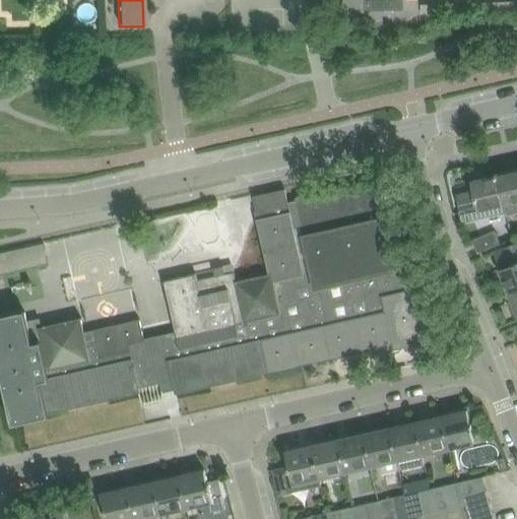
[(516,199),(516,171),(496,176),(505,215),(516,213),(513,201),(516,199)]
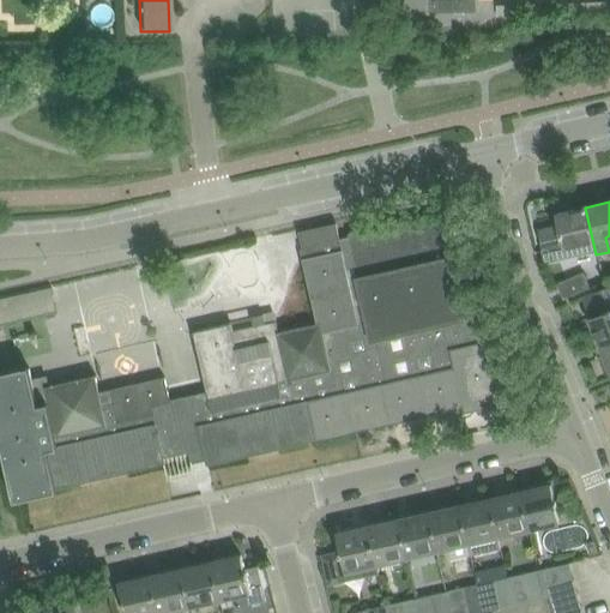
[(557,227),(537,230),(544,260),(595,250),(585,208),(584,206),(581,206),(581,209),(555,215),(557,227)]
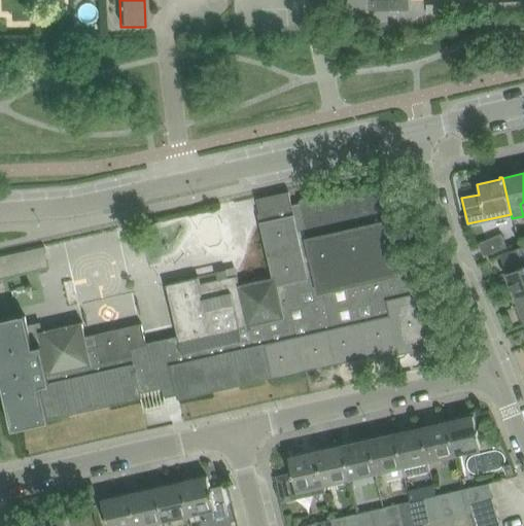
[(396,354),(433,346),(421,291),(417,292),(415,284),(415,282),(410,280),(408,278),(399,280),(398,273),(404,271),(403,266),(395,234),(392,219),(392,220),(389,209),(386,191),(385,187),(378,183),(377,182),(369,184),(354,187),(342,190),(329,194),(298,201),(298,204),(289,206),(286,191),(254,200),(258,214),(262,213),(264,221),(257,222),(258,223),(259,223),(272,278),(238,285),(236,276),(198,284),(197,278),(164,285),(176,337),(144,344),(140,324),(83,338),(80,323),(40,332),(38,332),(42,347),(31,349),(25,325),(23,317),(23,314),(0,318),(0,388),(9,430),(13,429),(46,422),(45,419),(45,417),(138,396),(139,399),(140,398),(138,393),(173,386),(176,399),(177,399),(176,397),(294,371),(332,362),(333,363),(334,363),(333,361),(394,348),(395,350),(396,354)]
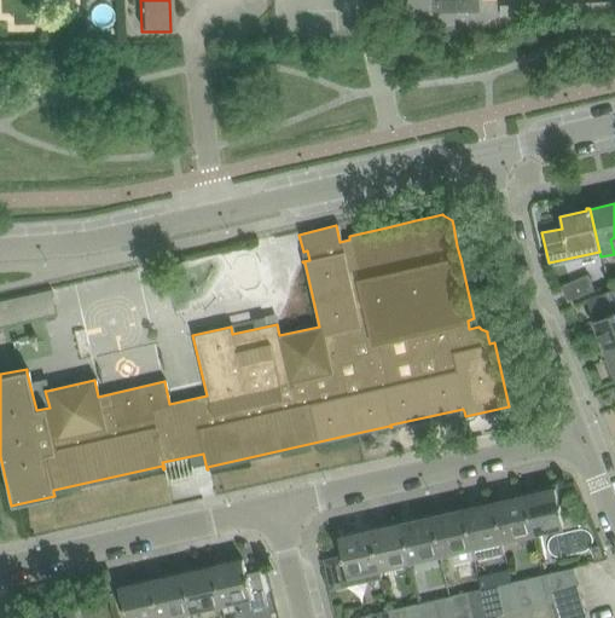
[(238,269),(239,287),(256,286),(254,267),(238,269)]
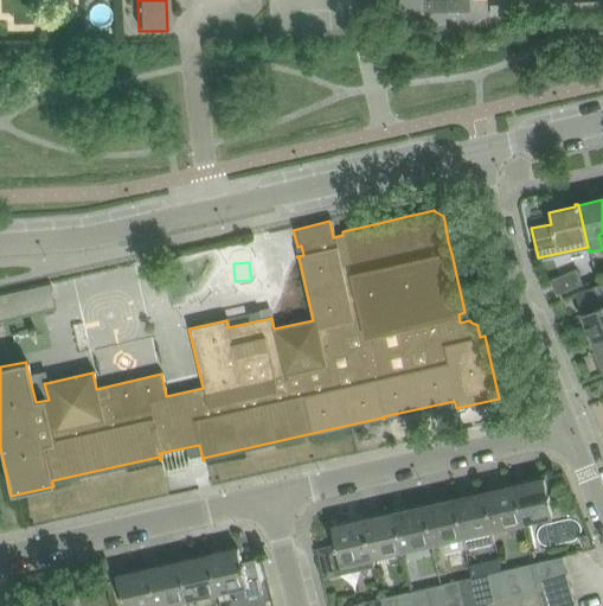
[(579,285),(575,270),(547,281),(553,295),(579,285)]
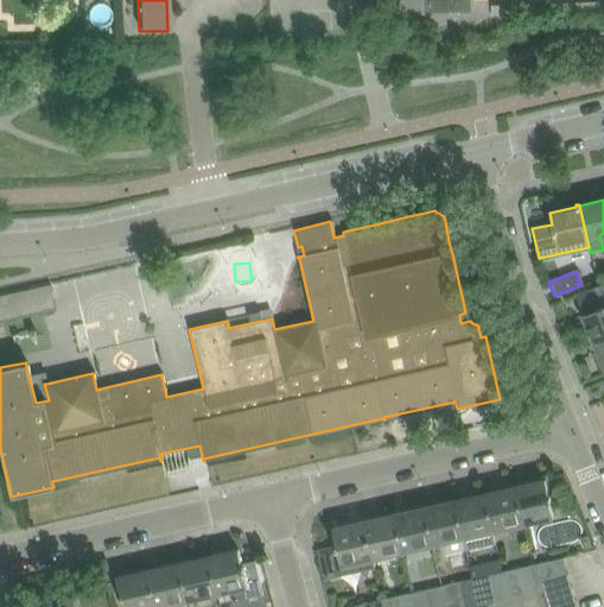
[(603,284),(576,296),(593,342),(603,337),(603,284)]
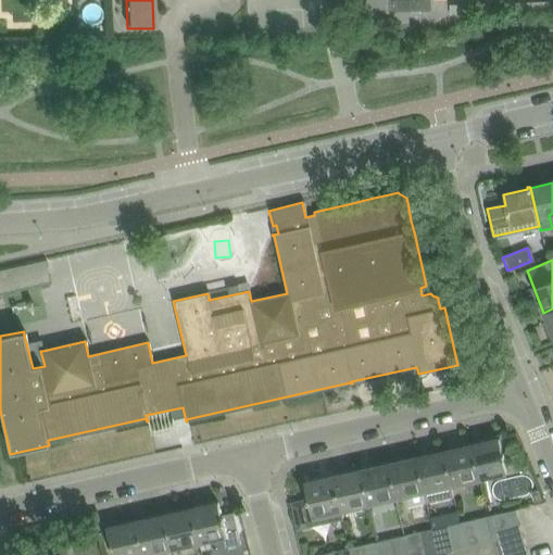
[(552,308),(543,313),(552,337),(552,308)]
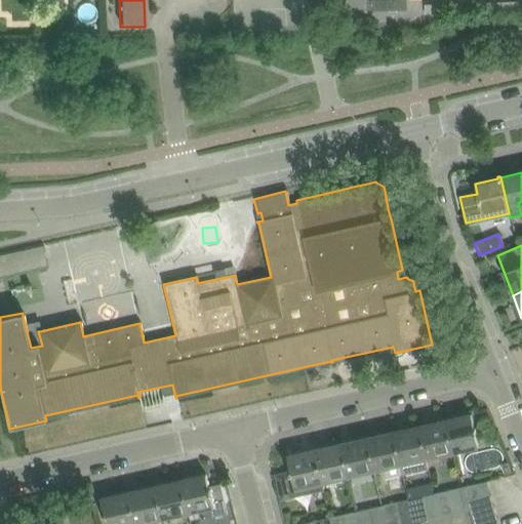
[(472,429),(469,414),(467,415),(468,417),(454,420),(454,417),(442,420),(449,452),(476,446),(473,433),(474,433),(473,428),(472,429)]
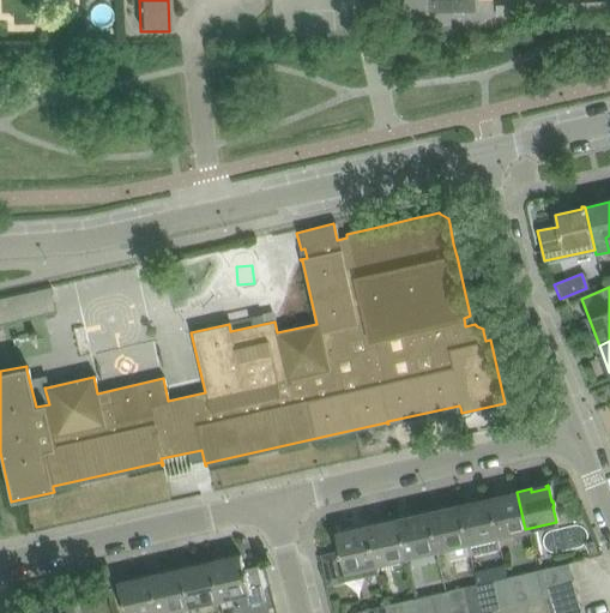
[(525,529),(517,492),(515,492),(517,494),(501,498),(501,496),(487,499),(495,536),(525,529)]
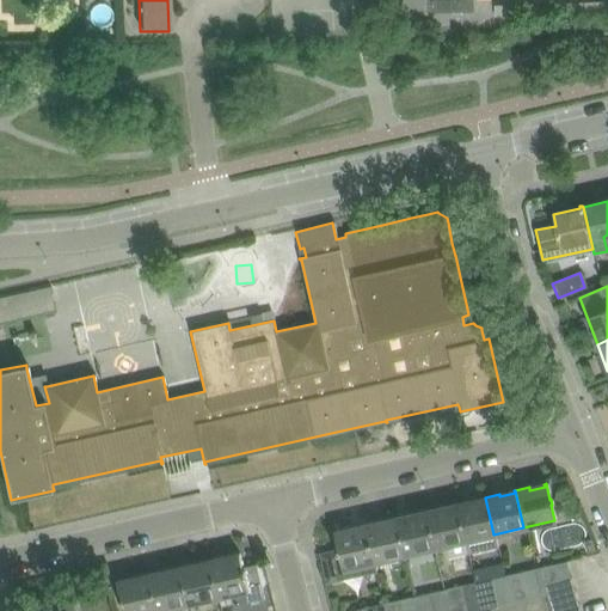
[(493,535),(485,498),(484,498),(484,500),(470,503),(468,501),(454,505),(464,541),(462,541),(466,554),(496,547),(493,535)]
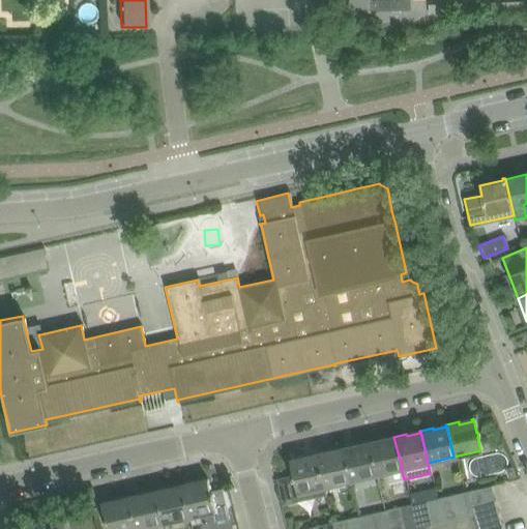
[(402,468),(393,437),(393,439),(381,442),(380,440),(368,442),(375,474),(384,472),(386,482),(404,479),(401,468),(402,468)]
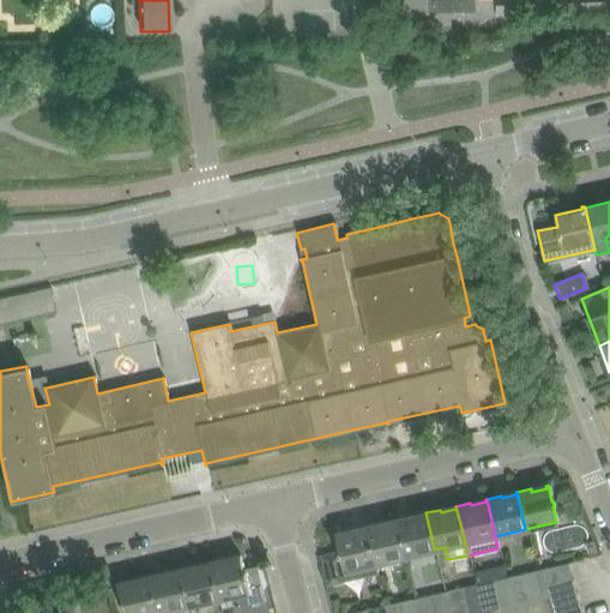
[(434,550),(426,512),(424,512),(426,516),(410,518),(410,516),(396,520),(404,557),(434,550)]
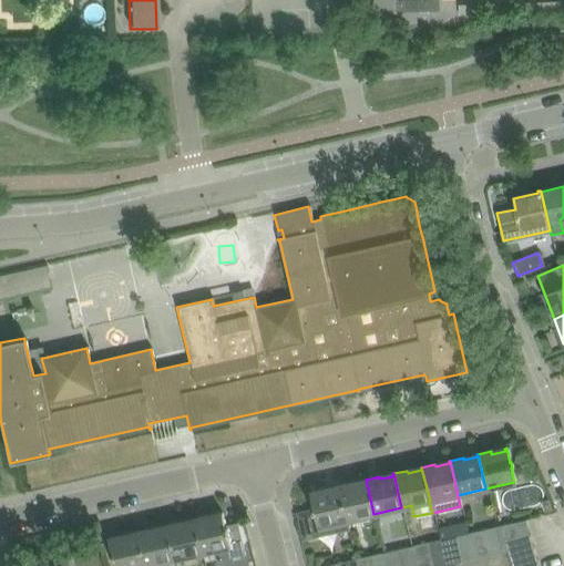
[(373,514),(366,480),(365,480),(366,482),(351,485),(351,483),(338,486),(346,521),(373,514)]
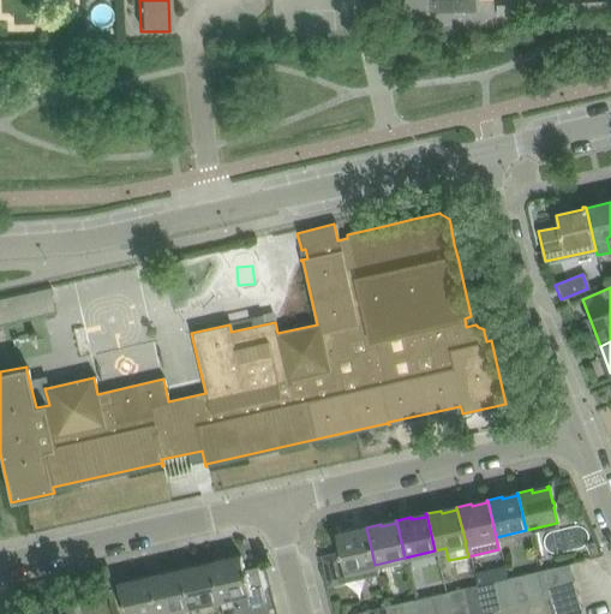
[(375,565),(366,528),(351,530),(352,534),(336,536),(336,534),(335,535),(339,553),(319,558),(325,585),(346,582),(343,572),(375,565)]
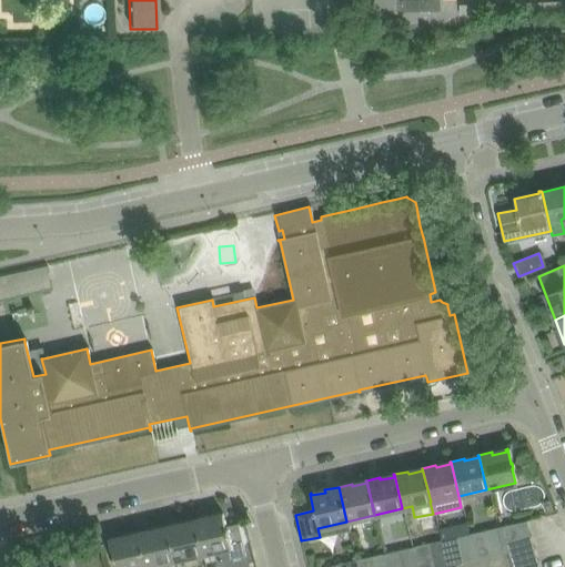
[(223,527),(220,514),(219,514),(220,517),(205,519),(205,517),(193,520),(200,554),(224,548),(226,559),(243,556),(235,524),(223,527)]
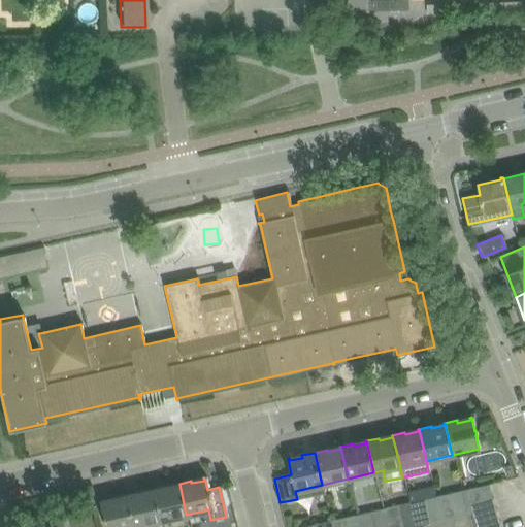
[(186,515),(179,484),(177,484),(177,486),(165,489),(164,487),(153,489),(160,520),(186,515)]
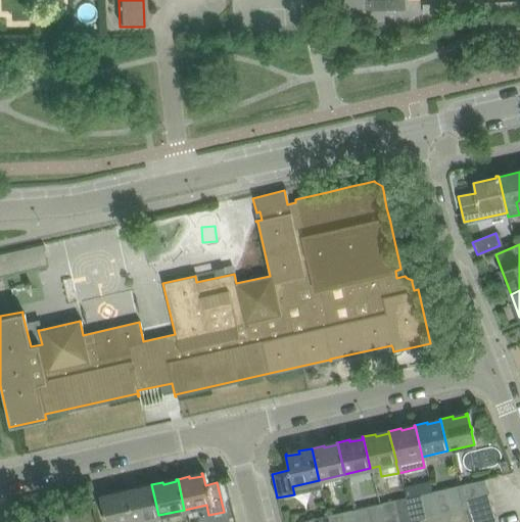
[(485,493),(481,480),(456,486),(460,502),(462,501),(485,493)]
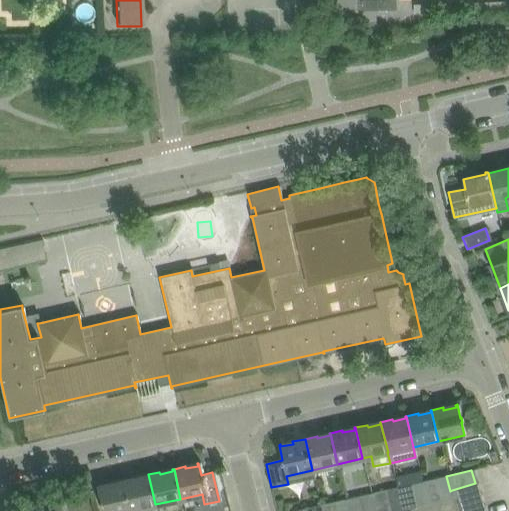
[(155,504),(148,474),(146,475),(147,477),(134,480),(134,478),(123,480),(129,510),(156,510),(155,504)]
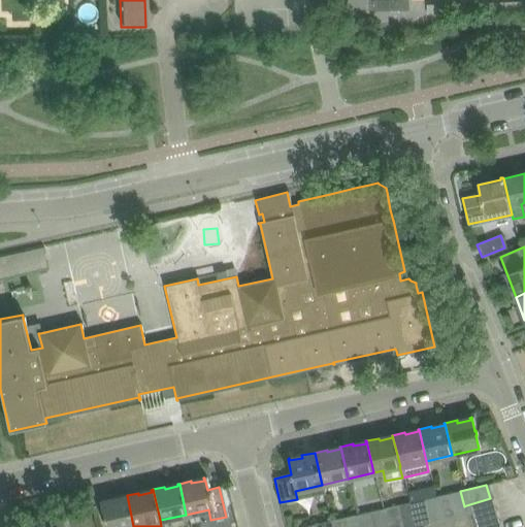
[(464,506),(460,491),(449,493),(454,518),(469,515),(466,505),(464,506)]
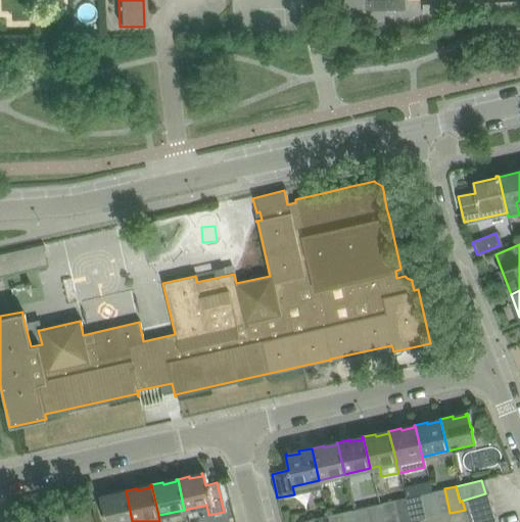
[(450,513),(444,488),(430,492),(436,516),(450,513)]
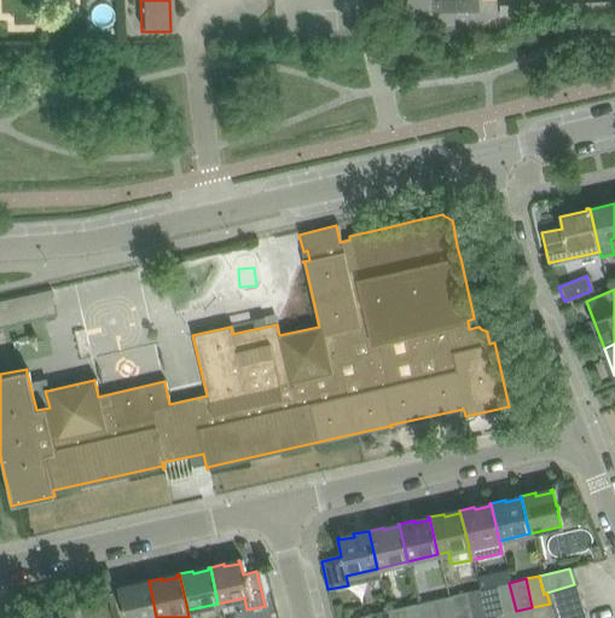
[(156,617),(149,581),(146,582),(148,584),(132,588),(132,585),(116,589),(123,617),(156,617)]
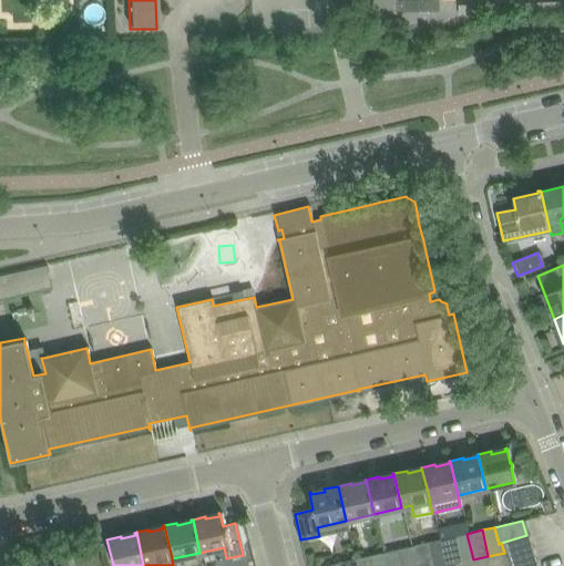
[(473,559),(467,534),(454,536),(460,563),(473,559)]
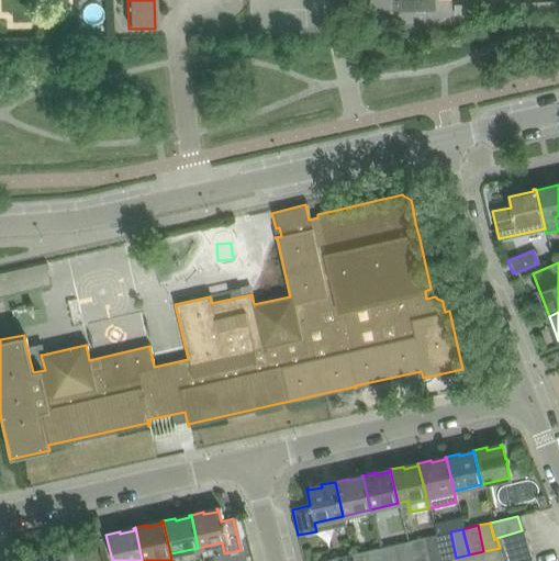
[(526,543),(522,530),(496,538),(500,548),(501,551),(526,543)]
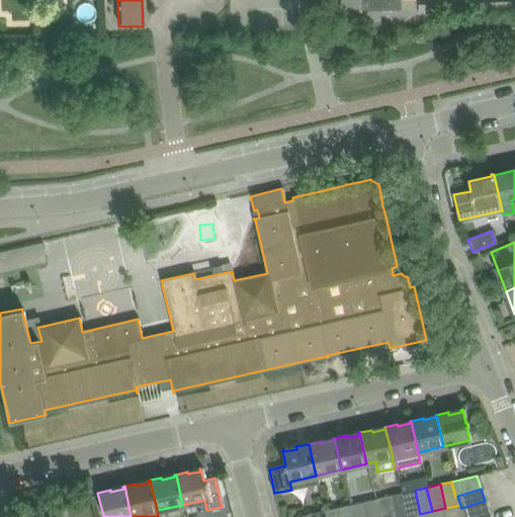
[(420,514),(415,490),(401,493),(406,516),(411,516),(420,514)]
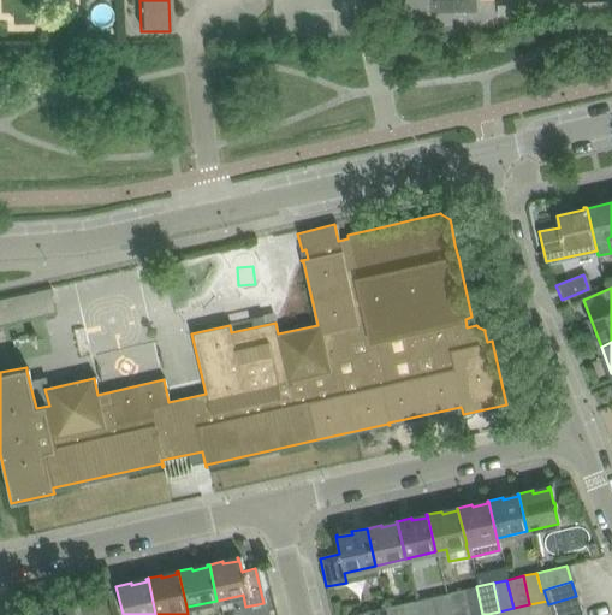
[(482,614),(476,586),(462,590),(468,614),(482,614)]
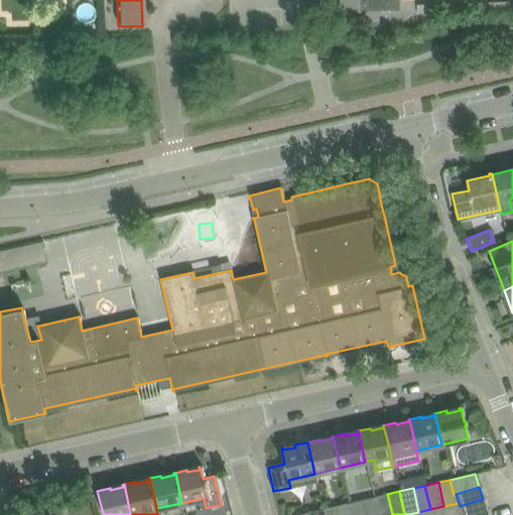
[(392,514),(387,494),(373,497),(377,514),(392,514)]
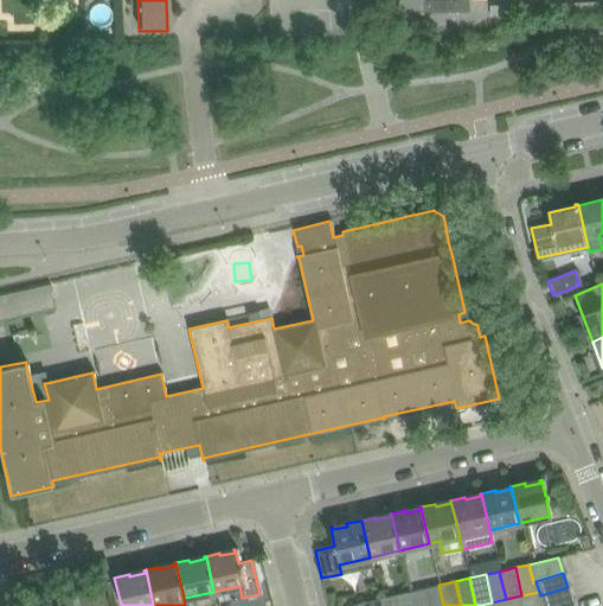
[(443,605),(438,585),(425,588),(429,605),(443,605)]
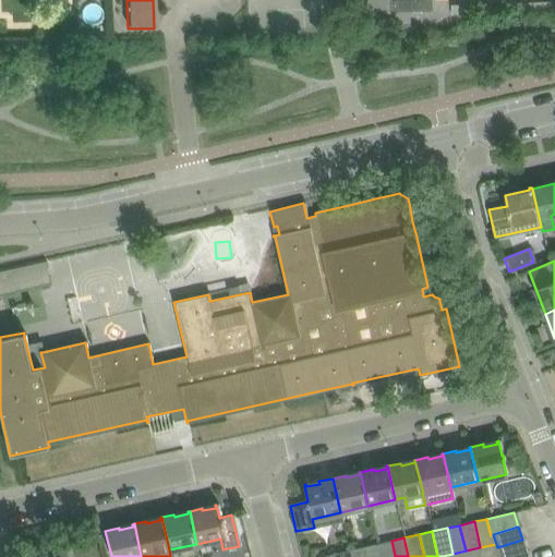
[(509,556),(526,552),(522,540),(497,547),(501,556),(509,556)]
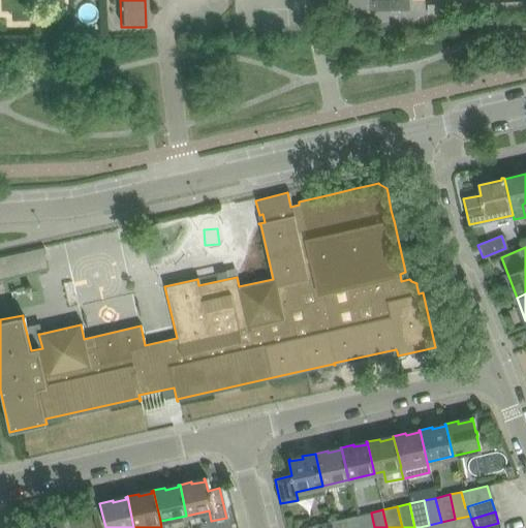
[(374,527),(371,513),(357,516),(360,527),(374,527)]
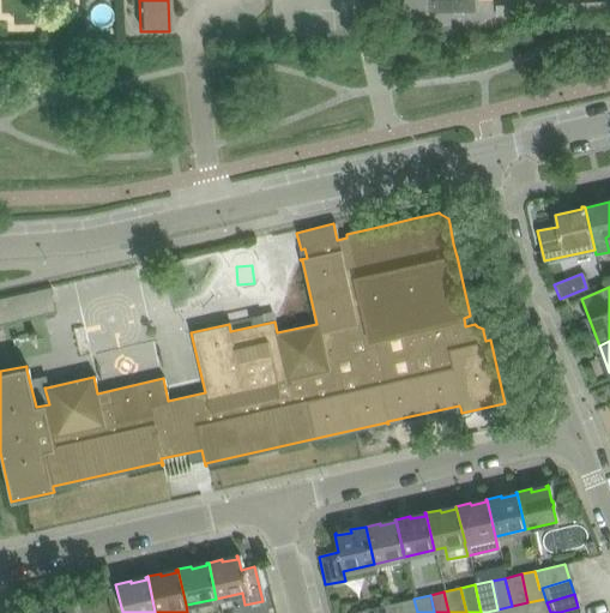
[(417,612),(414,599),(400,602),(402,612),(417,612)]
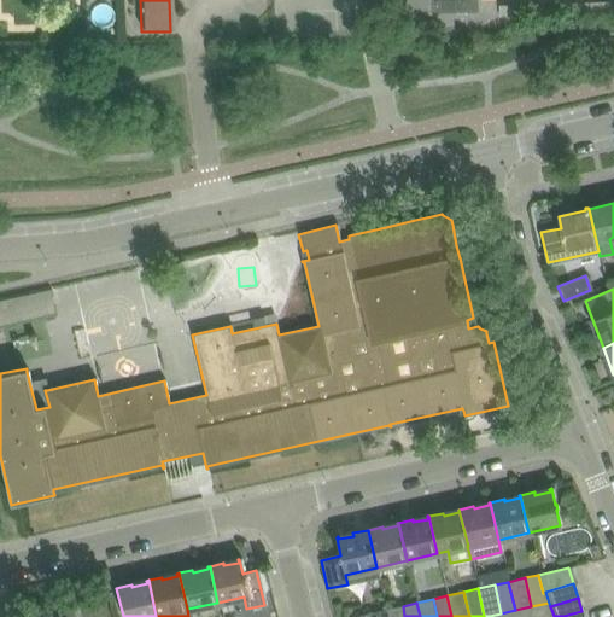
[(404,616),(403,606),(386,610),(387,616),(404,616)]
